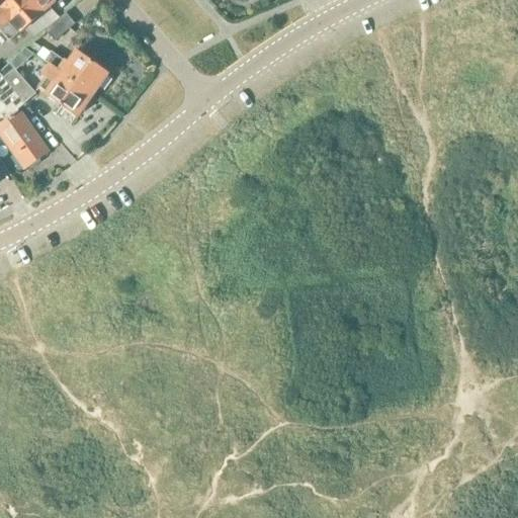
[(0,29),(10,40),(21,31),(56,2),(54,0),(11,0),(2,8),(2,9),(0,11),(0,29)]
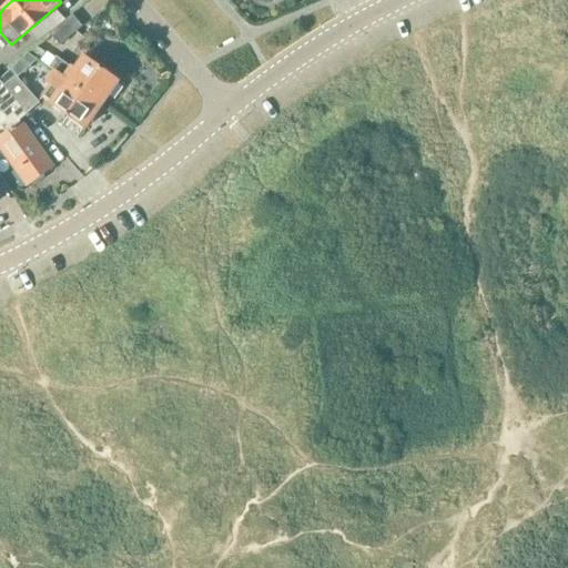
[(51,33),(61,44),(82,26),(72,14),(51,33)]
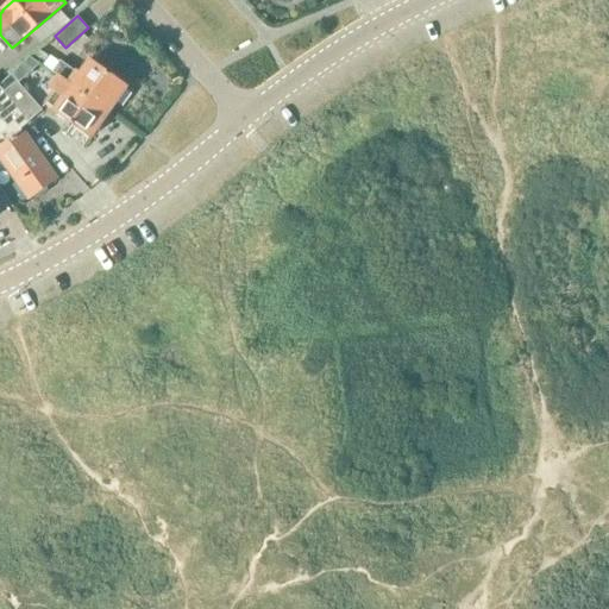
[(44,64),(50,56),(39,49),(35,57),(44,64)]
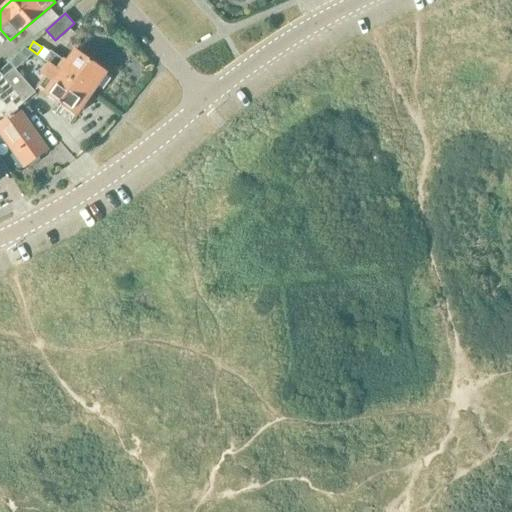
[(51,64),(50,66),(92,95),(107,73),(77,52),(69,64),(51,51),(45,60),(51,64)]
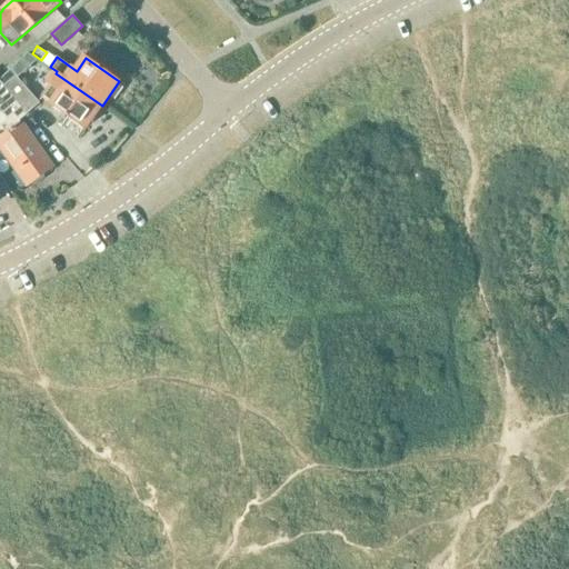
[(102,106),(56,73),(49,83),(61,92),(51,106),(86,129),(102,106)]
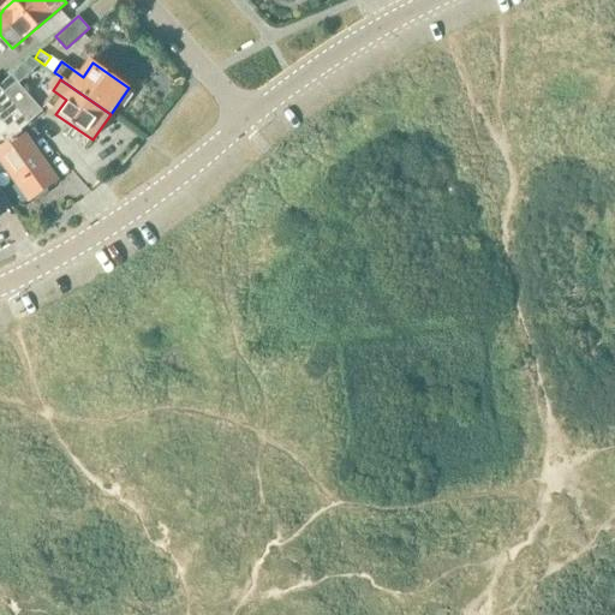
[(6,81),(0,85),(0,87),(29,121),(42,111),(18,83),(12,88),(6,81)]
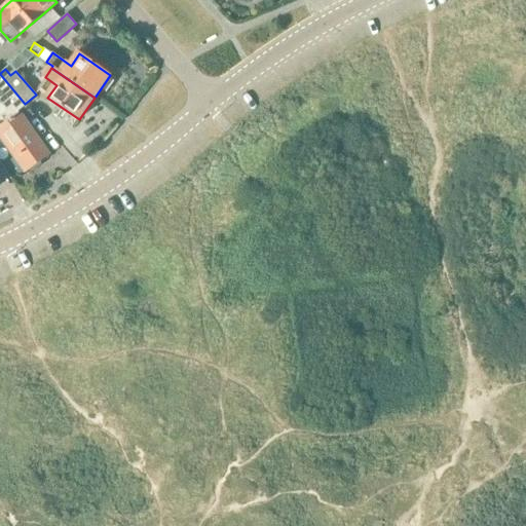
[(25,104),(0,74),(0,101),(7,111),(1,115),(8,124),(0,129),(0,135),(26,172),(51,154),(23,115),(22,116),(17,111),(26,105),(25,104)]
